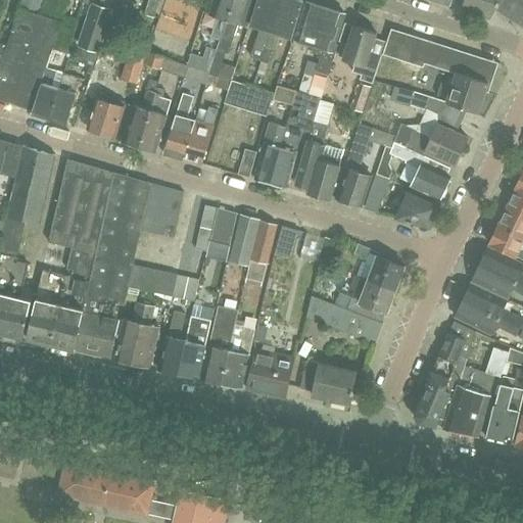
[(20,0),(20,3),(19,7),(24,8),(39,12),(39,13),(40,11),(40,10),(43,0),(20,0)]
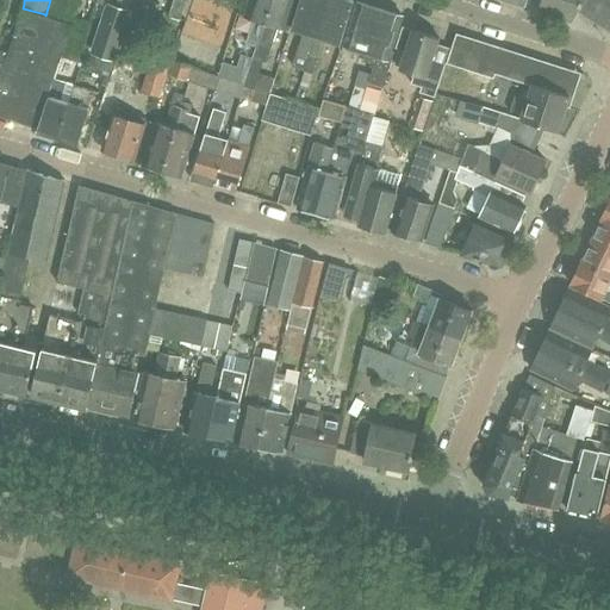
[(72,19),(76,0),(50,0),(47,12),(72,19)]
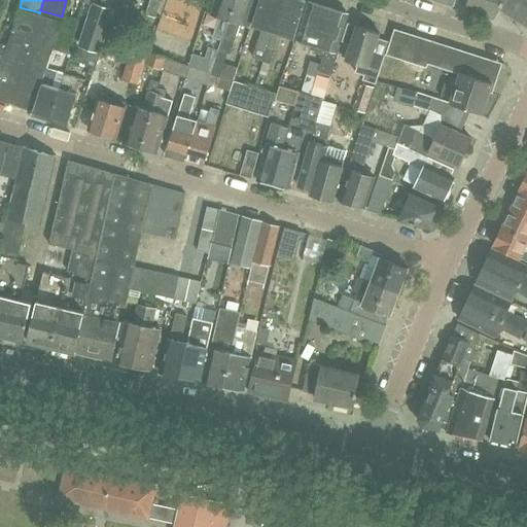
[(155,18),(161,0),(148,0),(144,13),(155,18)]
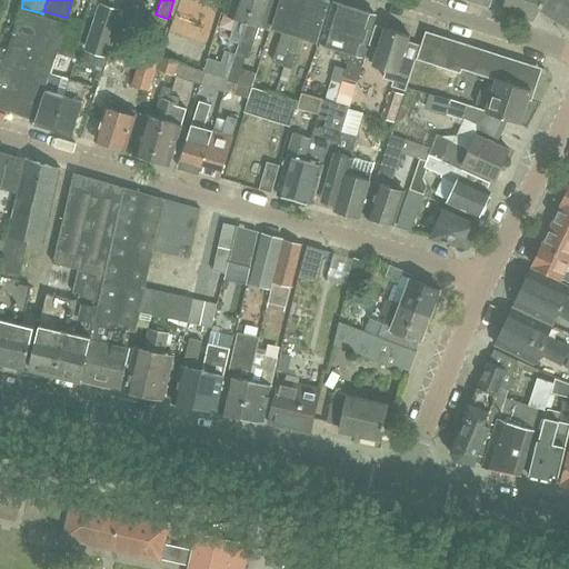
[(225,61),(232,63),(239,42),(242,42),(255,0),(231,0),(228,13),(236,17),(229,39),(231,40),(225,61)]
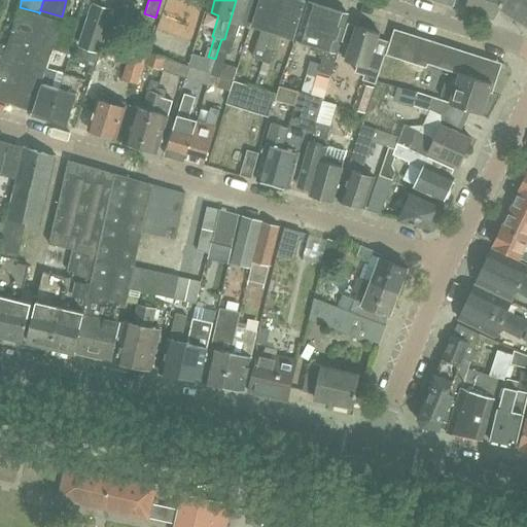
[(248,25),(255,0),(236,0),(224,39),(221,39),(215,59),(211,73),(211,75),(219,77),(226,53),(230,54),(240,23),(248,25)]
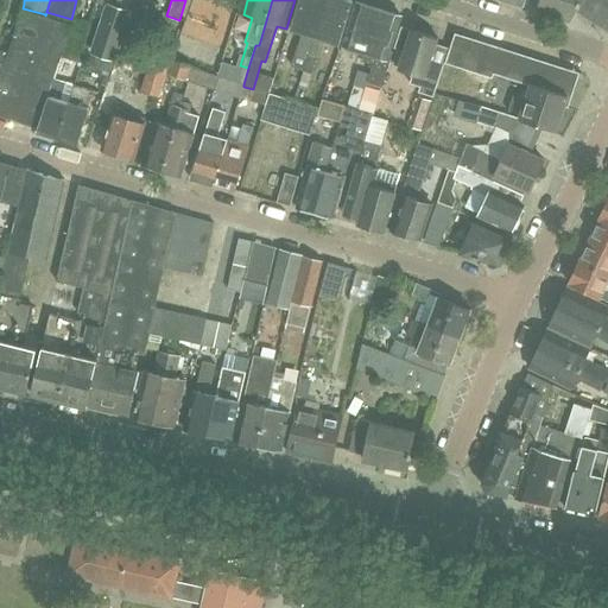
[(324,0),(299,0),(292,27),(303,31),(292,65),(303,69),(324,0)]
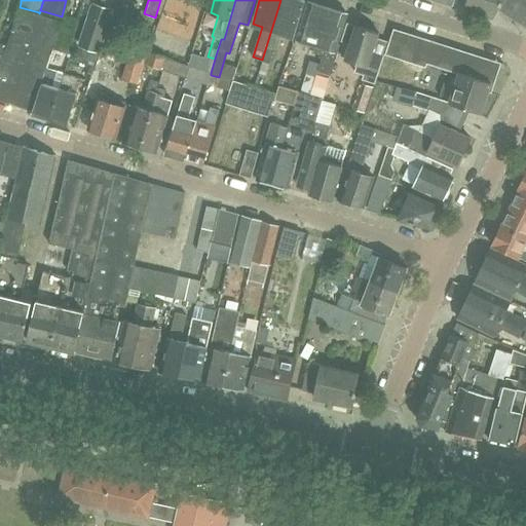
[(306,0),(280,0),(262,60),(262,61),(269,64),(273,50),(276,51),(282,34),(294,37),(306,0)]
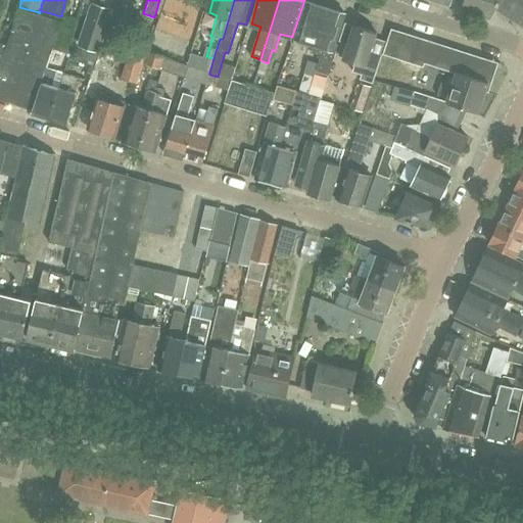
[(333,50),(345,12),(307,0),(295,39),(313,44),(311,51),(322,54),(317,69),(330,75),(337,51),(333,50)]
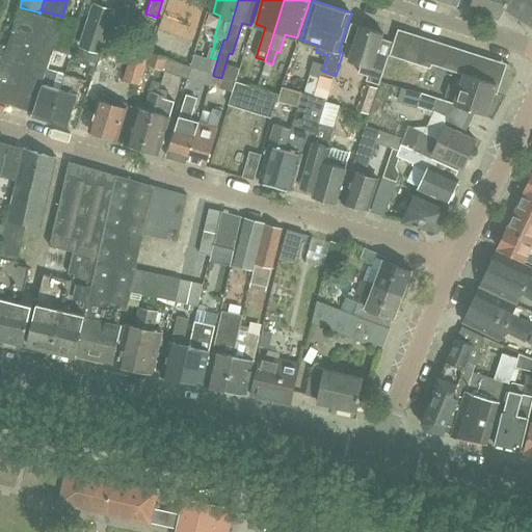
[(471,0),(470,7),(481,10),(499,17),(505,7),(509,0),(471,0)]
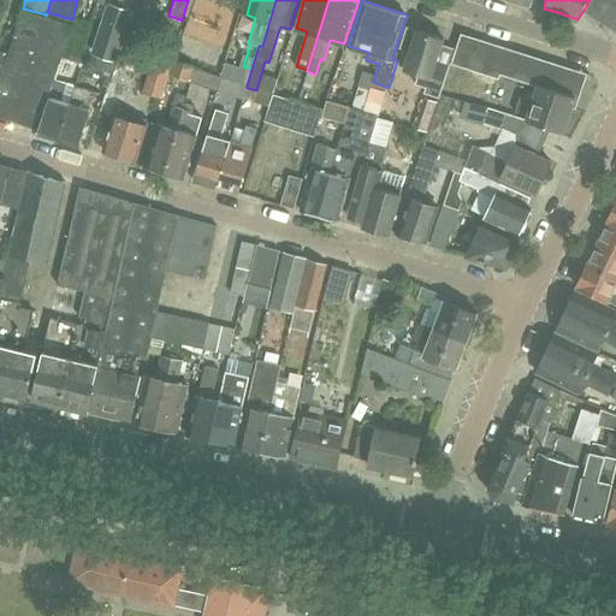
[(615,0),(590,0),(585,9),(615,27),(615,0)]
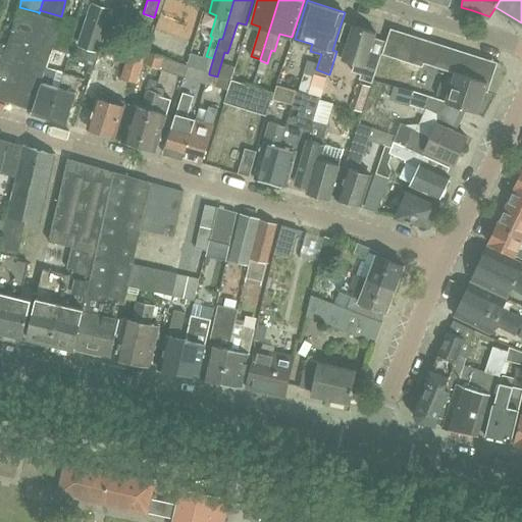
[(83,55),(94,59),(97,49),(109,10),(92,5),(79,44),(86,46),(83,55)]
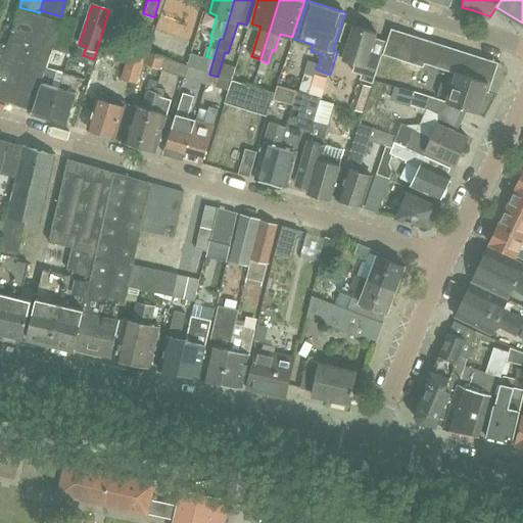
[(0,65),(0,98),(32,108),(45,65),(50,50),(59,19),(39,13),(39,12),(24,8),(19,7),(11,33),(3,55),(0,65)]
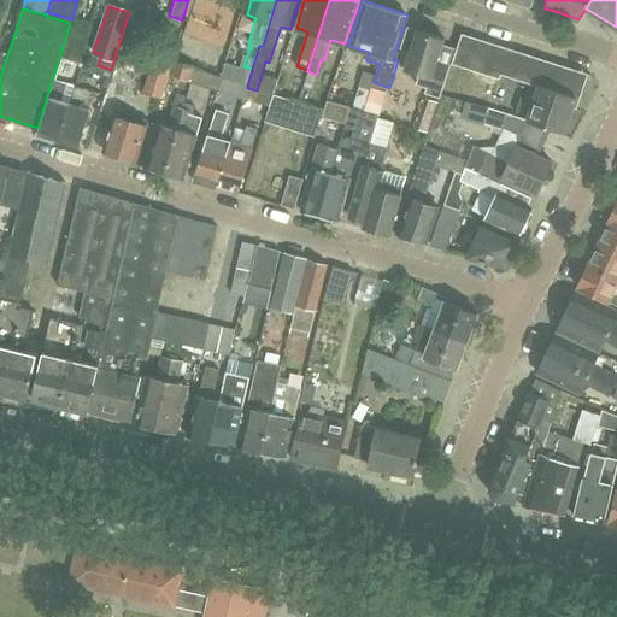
[(62,57),(75,62),(77,63),(90,23),(74,18),(62,57)]
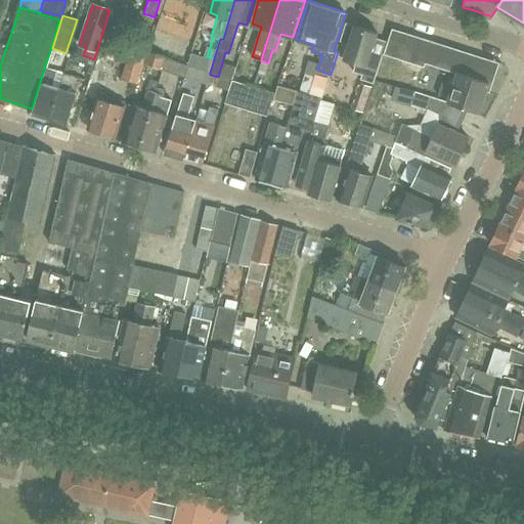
[(346,23),(340,40),(349,43),(343,58),(356,62),(353,70),(362,73),(360,79),(373,83),(383,52),(372,48),(378,32),(355,25),(354,25),(346,23)]
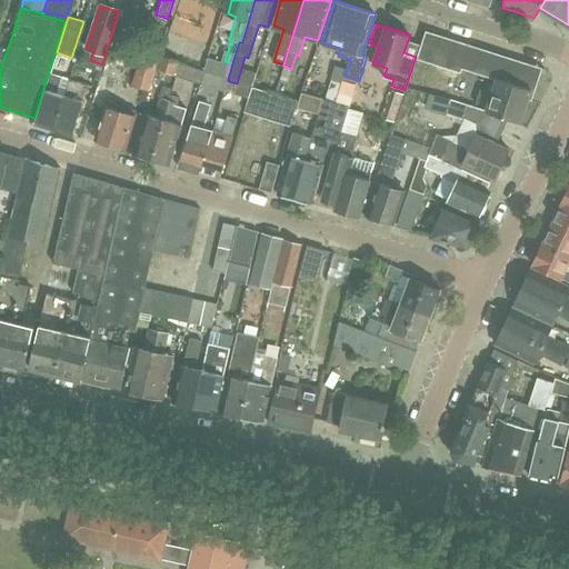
[(421,46),(418,57),(460,71),(461,67),(488,76),(485,88),(480,87),(476,101),(487,105),(486,109),(509,117),(521,120),(528,99),(531,88),(529,88),(536,65),(426,30),(421,46)]
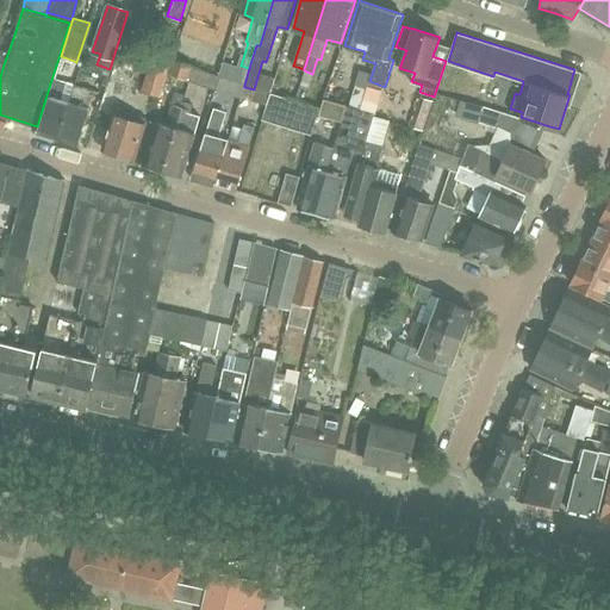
[(130,49),(126,61),(141,66),(143,57),(144,54),(130,49)]
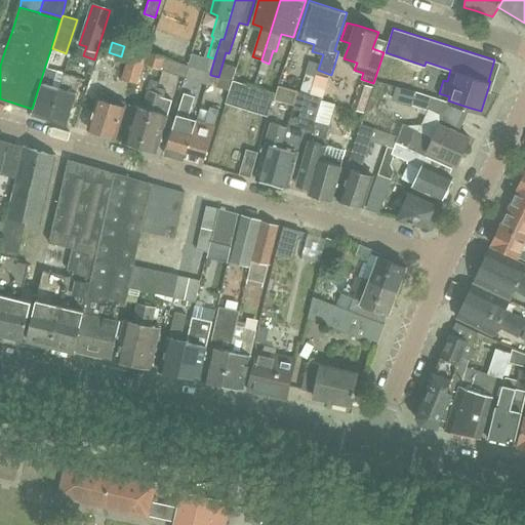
[(136,84),(143,64),(146,55),(123,49),(121,56),(128,58),(121,79),(136,84)]
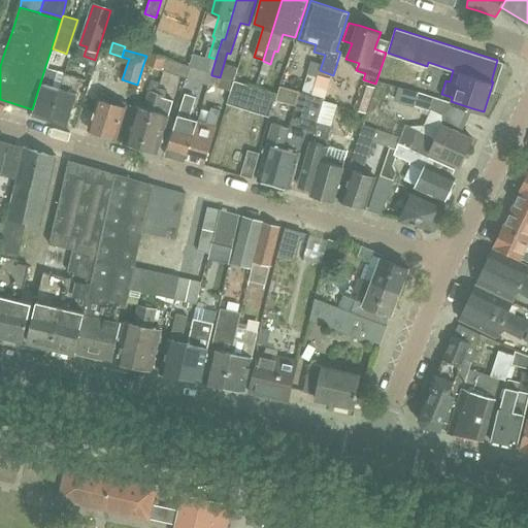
[(147,53),(146,56),(143,64),(164,70),(168,58),(149,53),(147,53)]
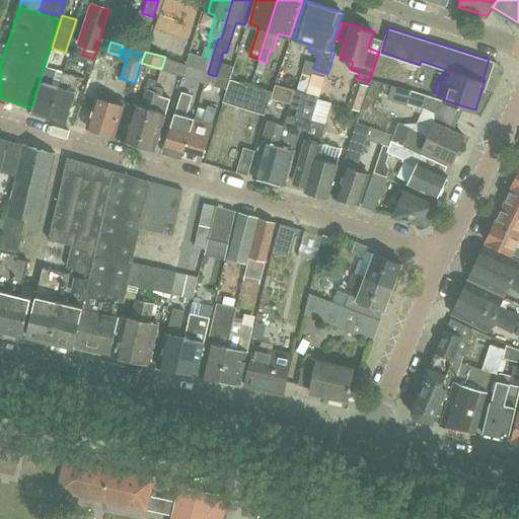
[(195,58),(193,67),(195,67),(208,72),(212,58),(205,56),(203,61),(195,58)]
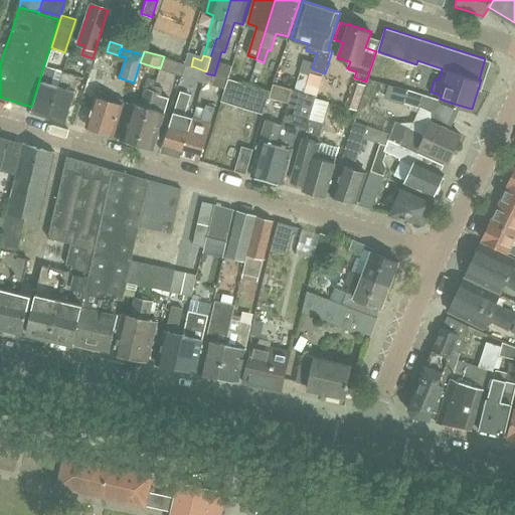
[(164,56),(160,68),(183,74),(186,64),(187,63),(164,56)]
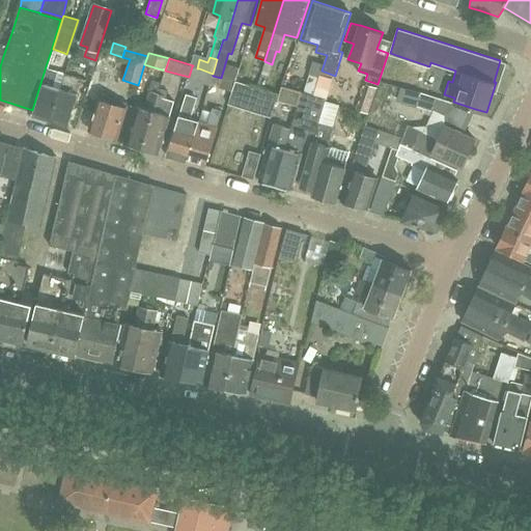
[(192,66),(189,77),(195,79),(199,68),(197,68),(192,66)]
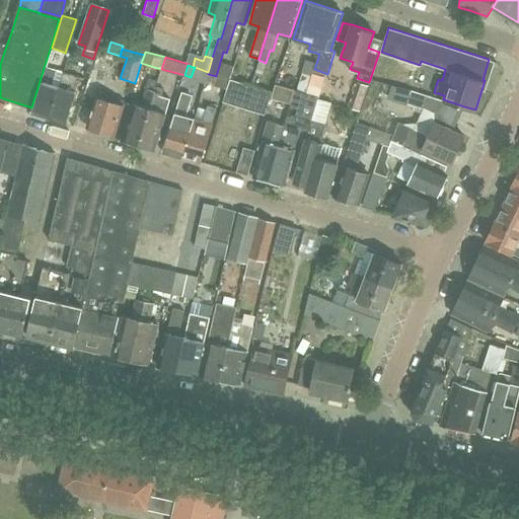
[(57,70),(46,67),(31,113),(49,118),(59,86),(52,84),(57,70)]
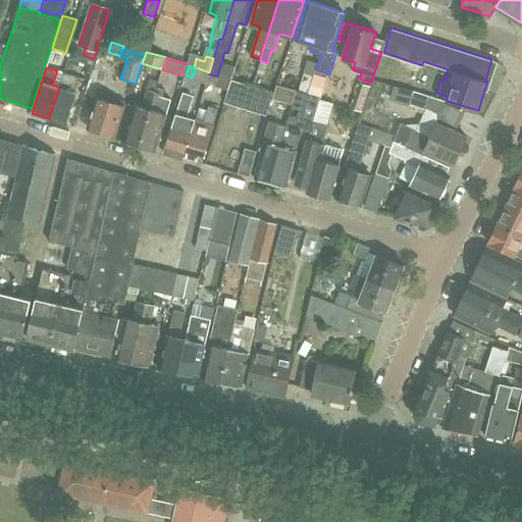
[(64,72),(59,87),(49,118),(65,123),(80,77),(70,74),(64,72)]
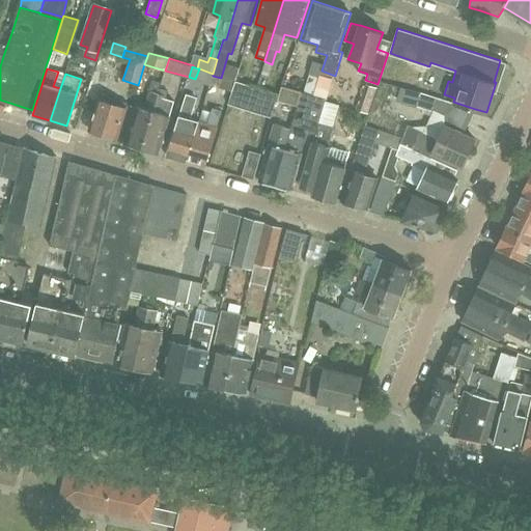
[(231,91),(234,81),(222,77),(218,87),(231,91)]
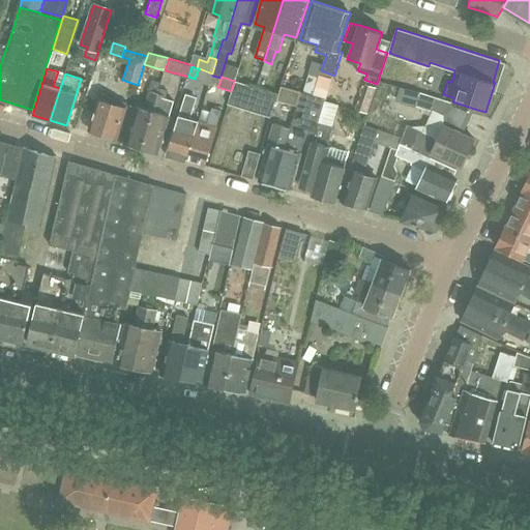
[(143,148),(159,89),(162,84),(152,81),(148,94),(150,95),(146,109),(136,106),(124,143),(143,148)]
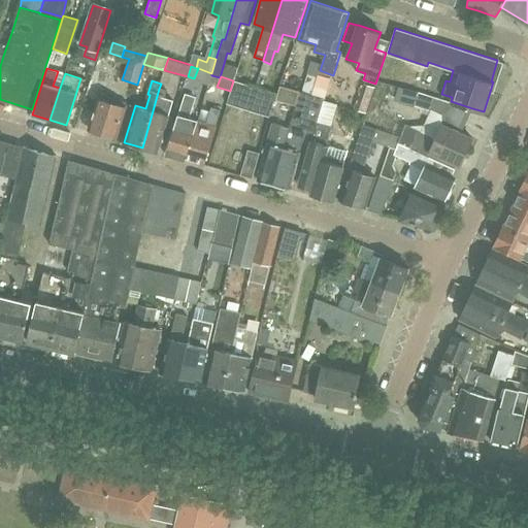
[(233,80),(230,91),(226,103),(268,117),(275,93),(255,87),(233,80)]
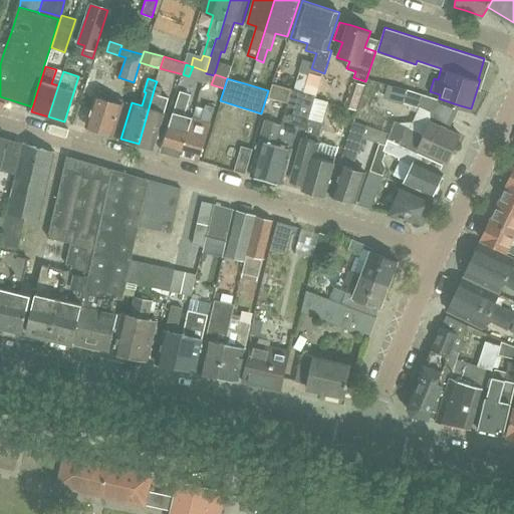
[(354,81),(345,107),(356,110),(364,85),(354,81)]
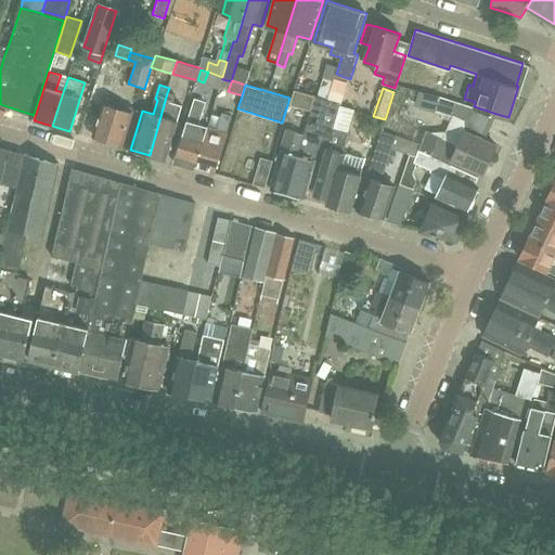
[(310,111),(314,97),(294,90),(289,104),(310,111)]
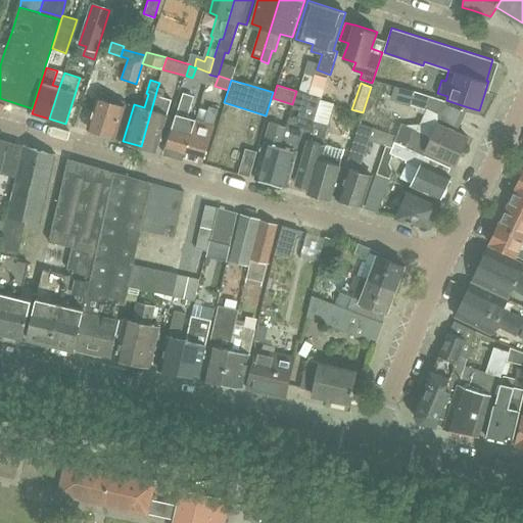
[(157,88),(141,146),(156,150),(168,114),(157,111),(161,97),(164,98),(167,90),(157,88)]
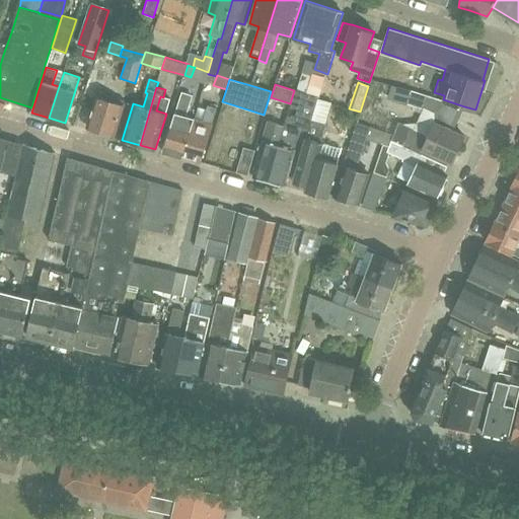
[(406,103),(421,107),(426,94),(412,89),(406,103)]
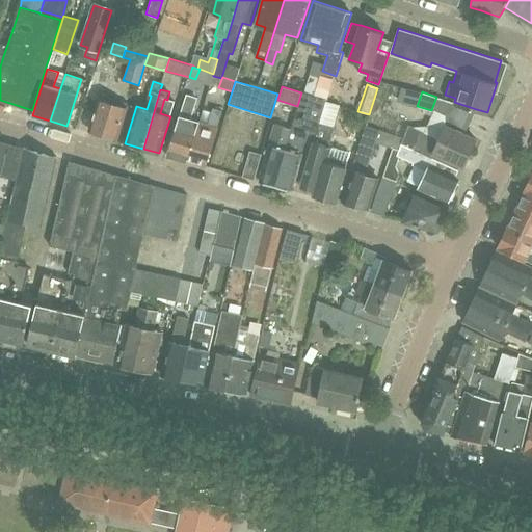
[(167,156),(186,161),(198,122),(190,120),(196,98),(186,95),(167,156)]
